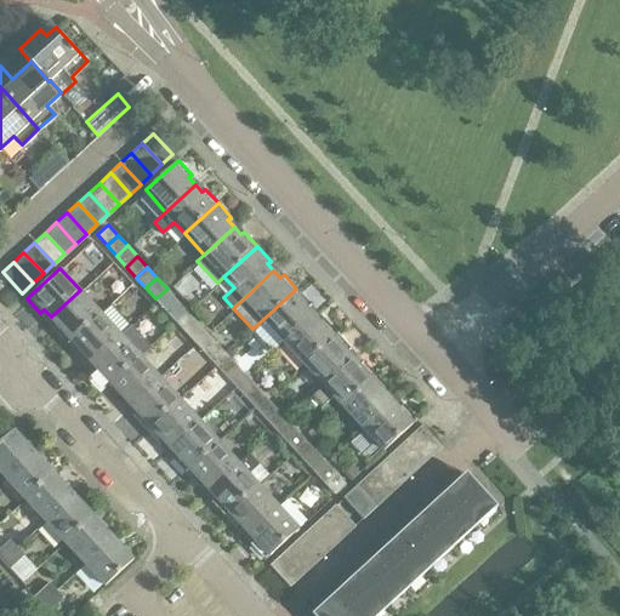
[(166,309),(177,300),(168,289),(155,298),(166,309)]
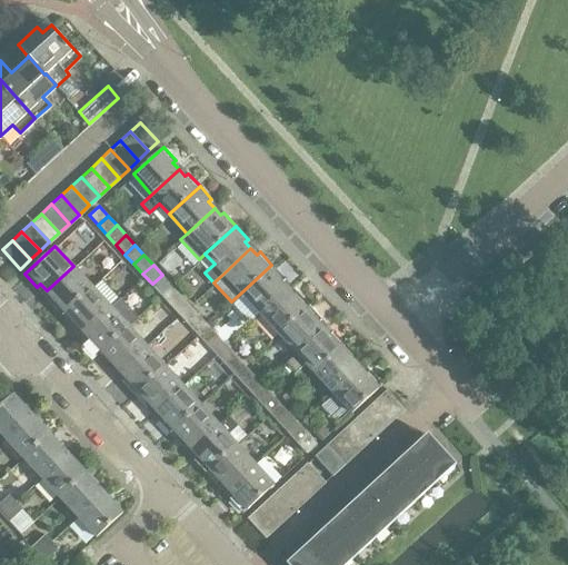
[(231,301),(248,320),(258,311),(259,313),(287,287),(280,280),(284,278),(271,265),(241,293),(231,301)]
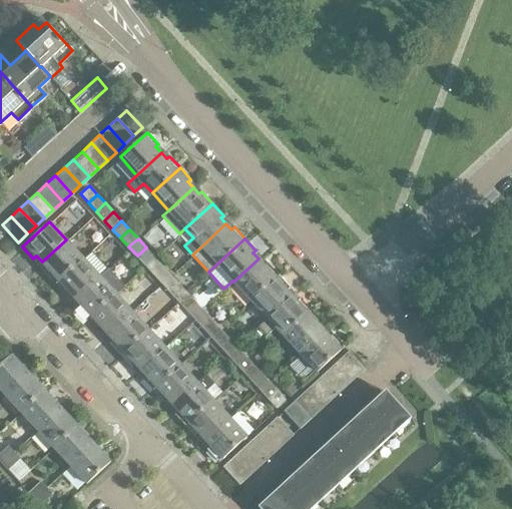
[(55,283),(82,257),(66,239),(42,262),(47,268),(44,271),(55,283)]
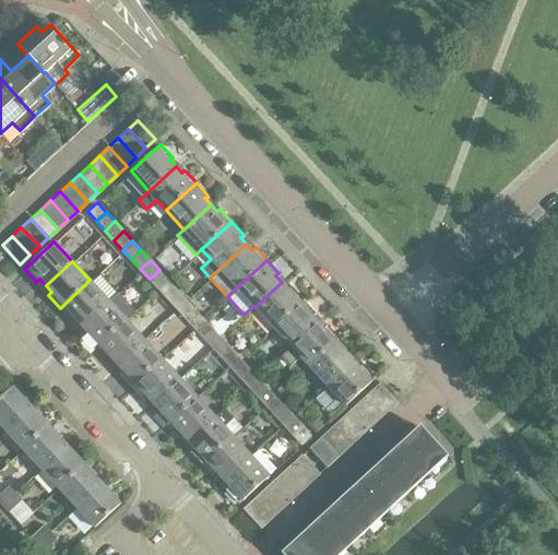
[(158,288),(168,280),(159,270),(150,279),(158,288)]
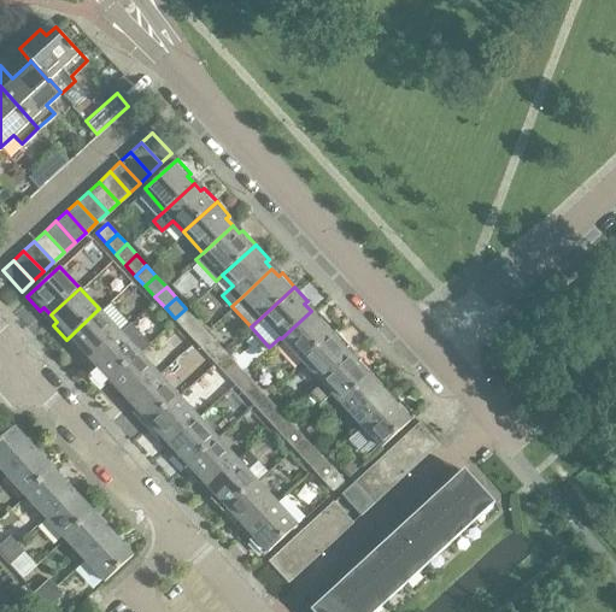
[(89,358),(118,330),(99,309),(66,340),(78,353),(82,349),(89,358)]
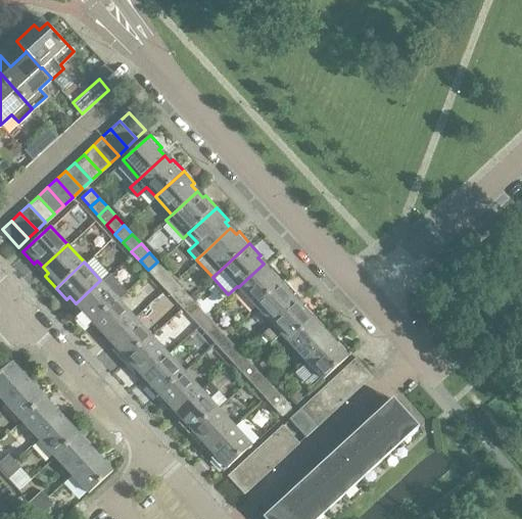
[(156,279),(165,270),(157,262),(148,270),(156,279)]
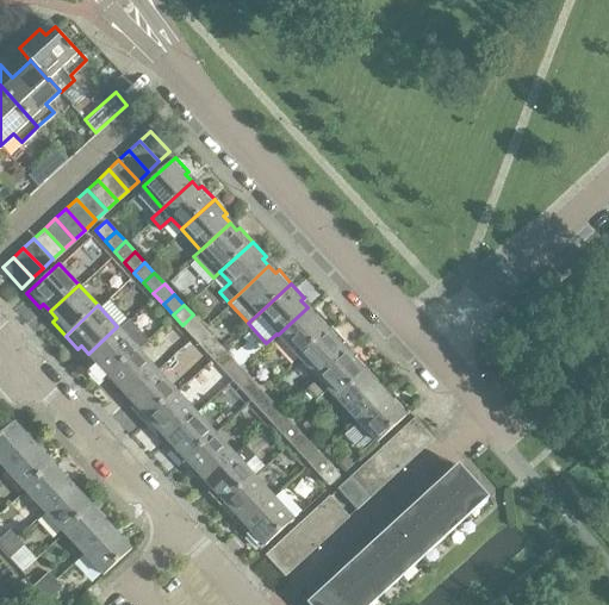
[(308,307),(278,335),(297,355),(330,325),(317,311),(314,315),(308,307)]
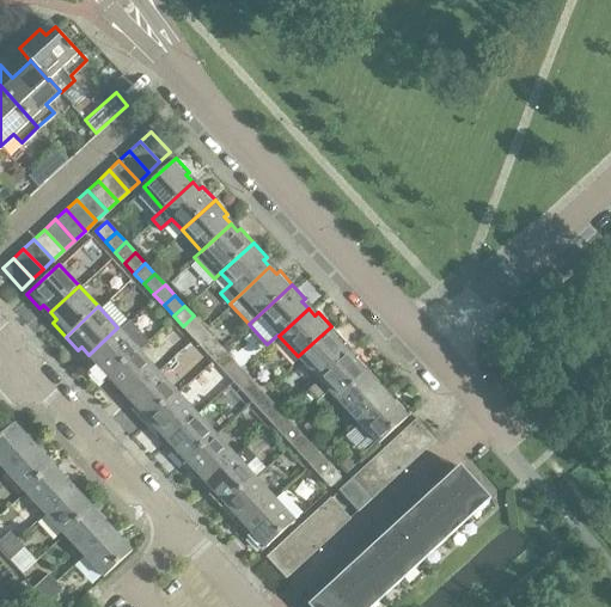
[(193,337),(203,326),(194,316),(183,326),(193,337)]
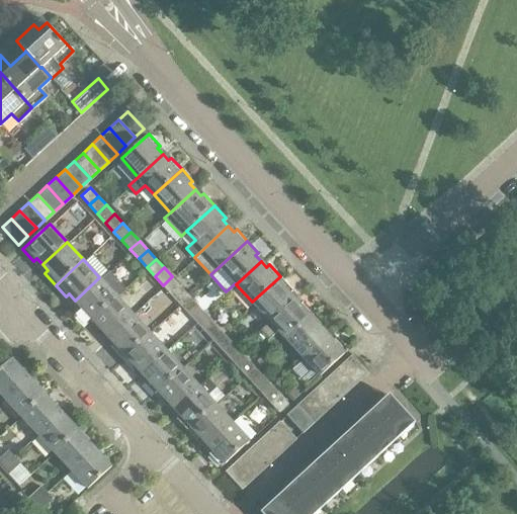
[(88,321),(116,295),(124,287),(108,269),(99,277),(75,301),(81,307),(78,310),(88,321)]
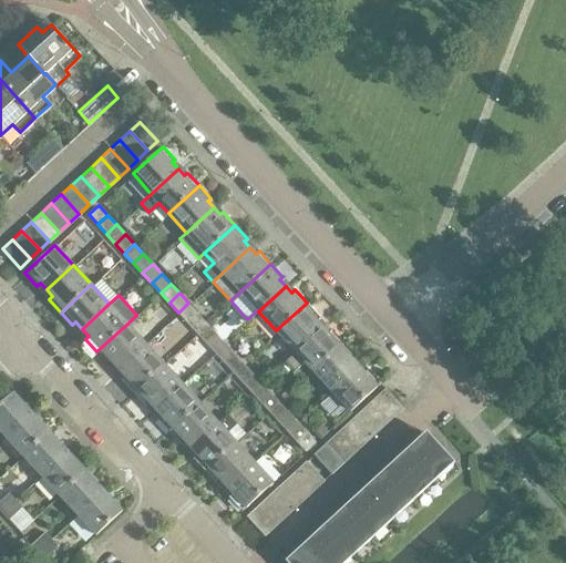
[(187,321),(197,313),(188,303),(178,313),(187,321)]
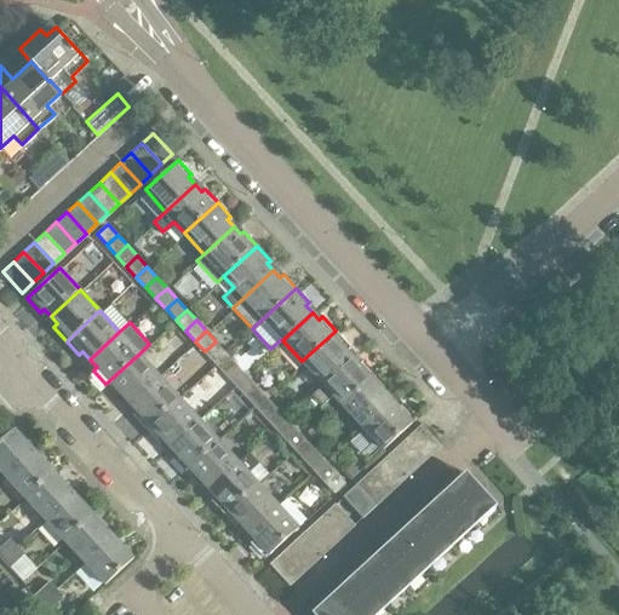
[(336,331),(302,361),(321,383),(322,383),(351,356),(345,348),(349,345),(336,331)]
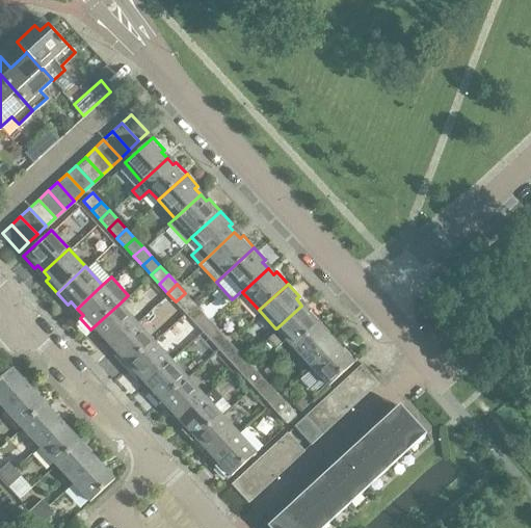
[(193,302),(185,293),(176,301),(184,311),(193,302)]
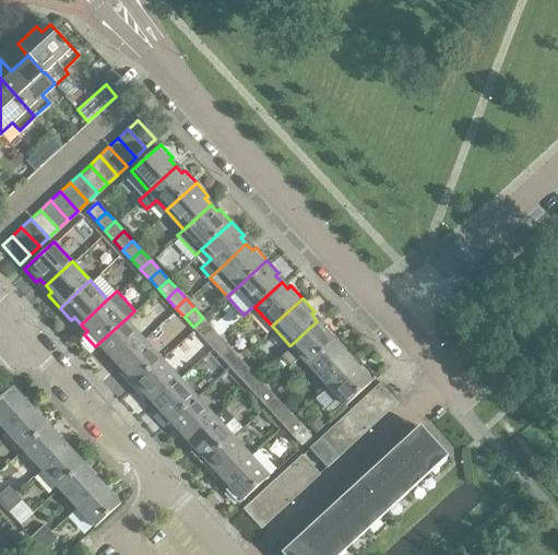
[(202,337),(212,328),(203,318),(193,327),(202,337)]
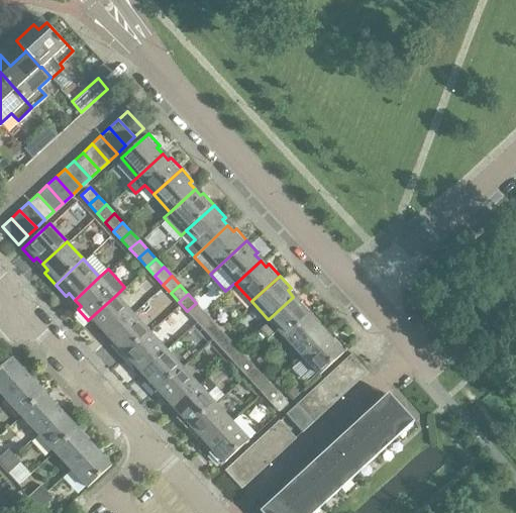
[(107,335),(132,313),(116,295),(88,320),(99,332),(102,329),(107,335)]
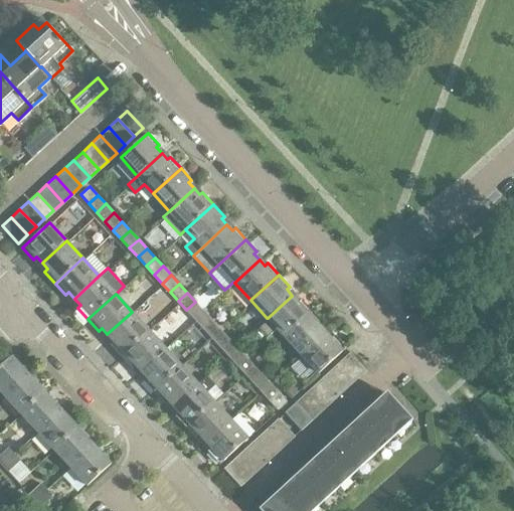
[(267,318),(258,326),(267,335),(275,327),(284,336),(311,311),(301,299),(298,302),(292,296),(268,318),(267,318)]
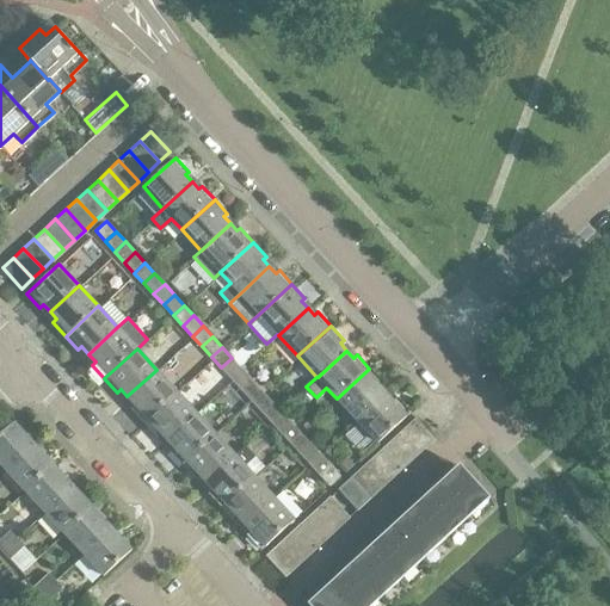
[(230,378),(242,369),(232,358),(221,368),(230,378)]
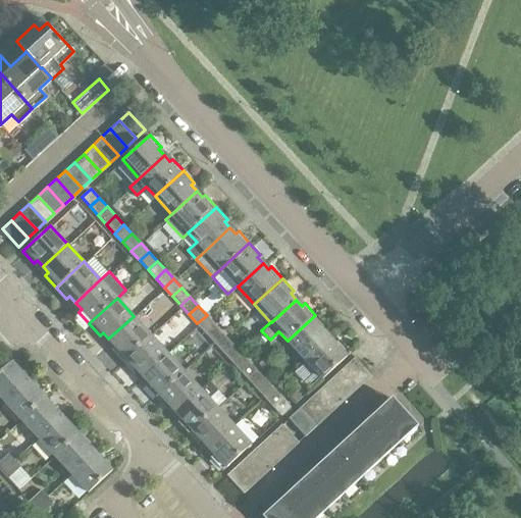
[(206,332),(215,323),(207,315),(197,323),(206,332)]
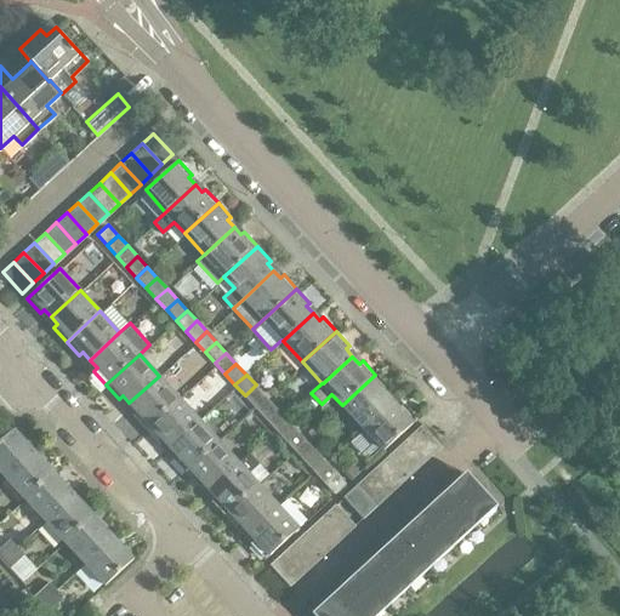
[(375,375),(342,405),(362,427),(392,399),(385,392),(388,388),(375,375)]
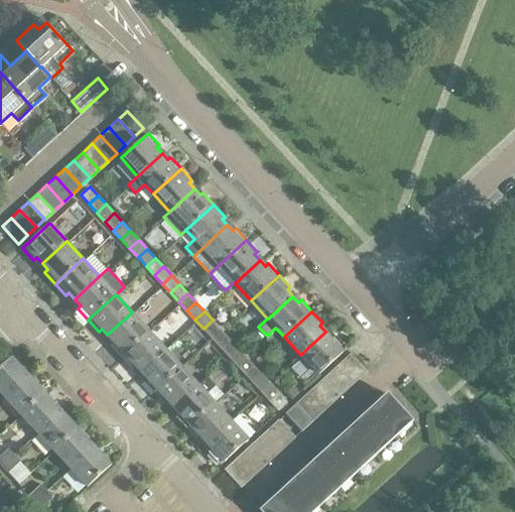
[(121,356),(148,330),(132,312),(107,335),(113,341),(110,344),(121,356)]
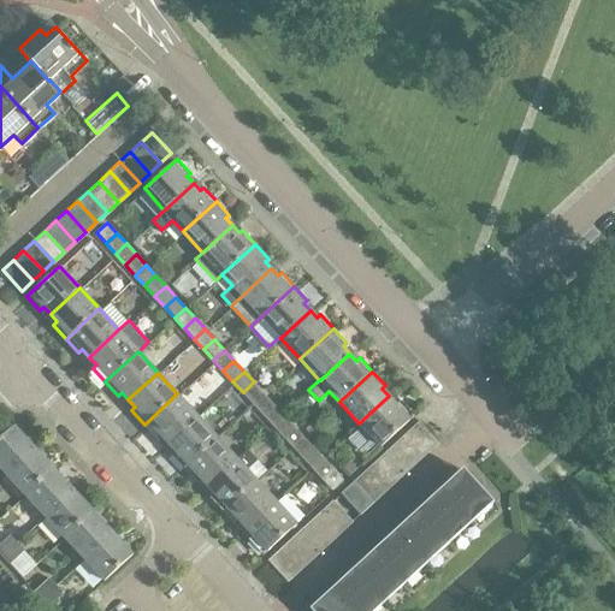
[(253,403),(264,392),(254,381),(243,392),(253,403)]
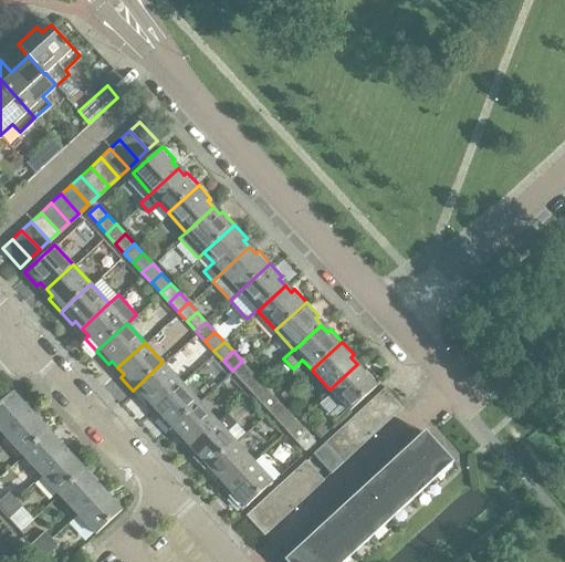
[(251,371),(242,361),(232,371),(241,381),(251,371)]
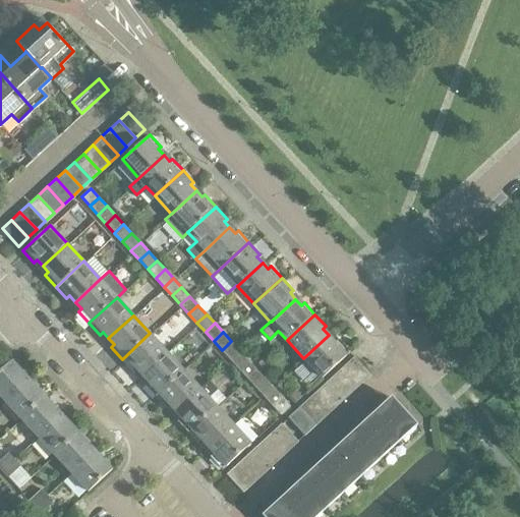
[(141,374),(167,351),(150,333),(122,359),(133,370),(136,368),(141,374)]
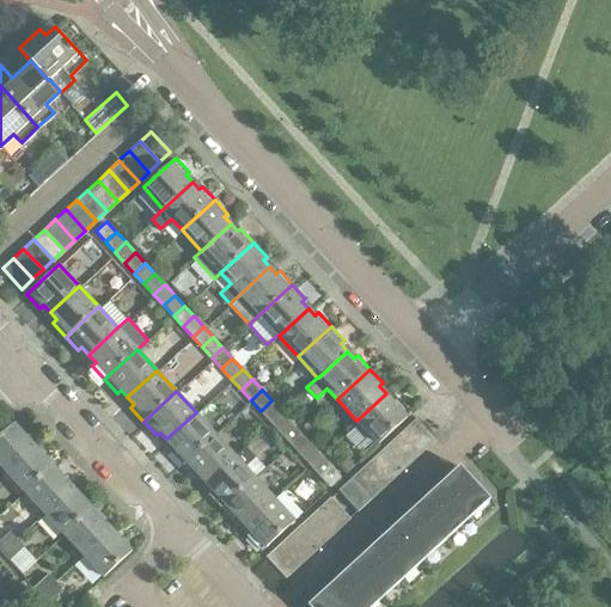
[(386,393),(356,421),(377,441),(409,411),(396,397),(392,400),(386,393)]
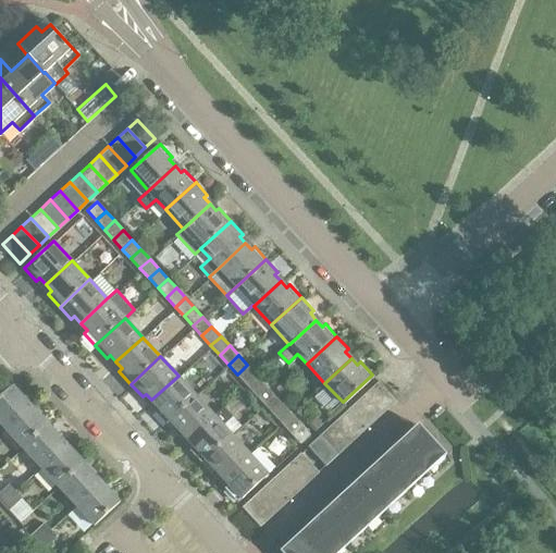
[(246,383),(256,375),(247,365),(237,375),(246,383)]
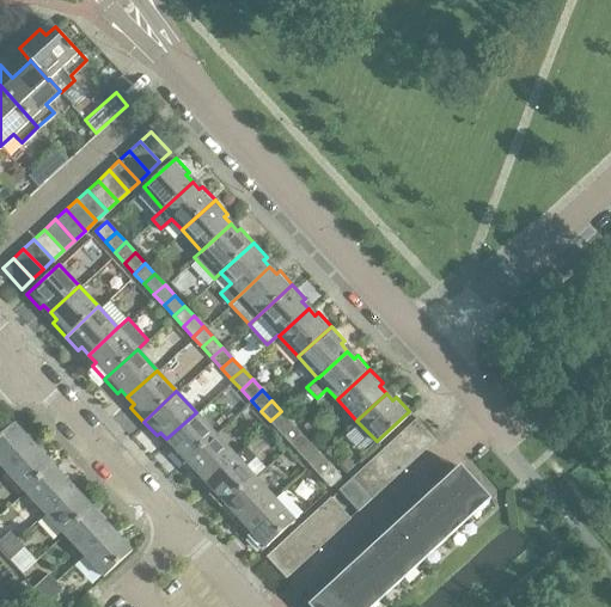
[(291,422),(281,411),(270,421),(280,431),(291,422)]
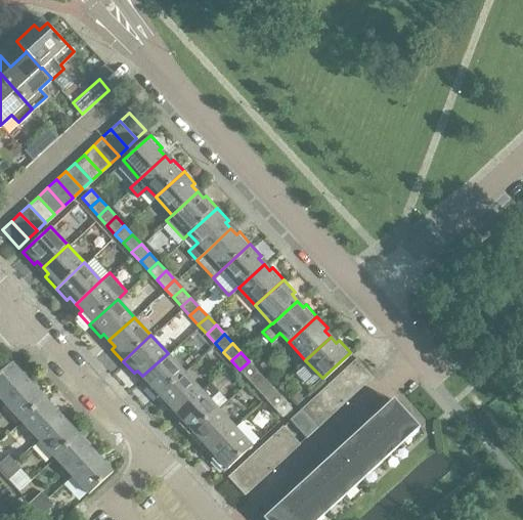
[(156,397),(184,371),(168,353),(142,376),(148,382),(144,385),(156,397)]
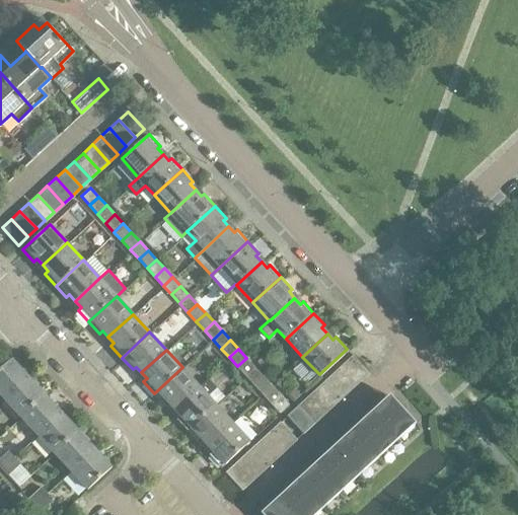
[(368,372),(352,354),(344,363),(359,380),(368,372)]
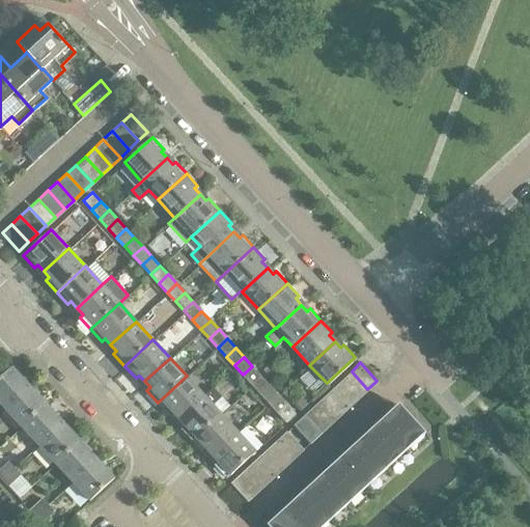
[(28,384),(11,366),(0,376),(0,403),(3,407),(28,384)]
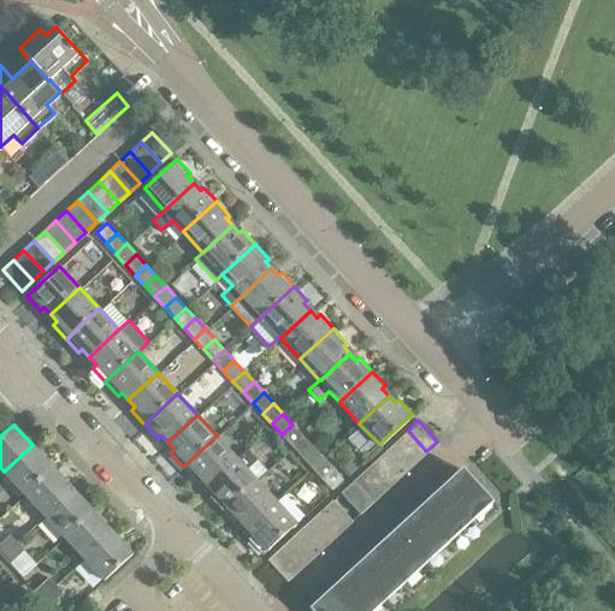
[(291,445),(302,435),(293,425),(282,434),(291,445)]
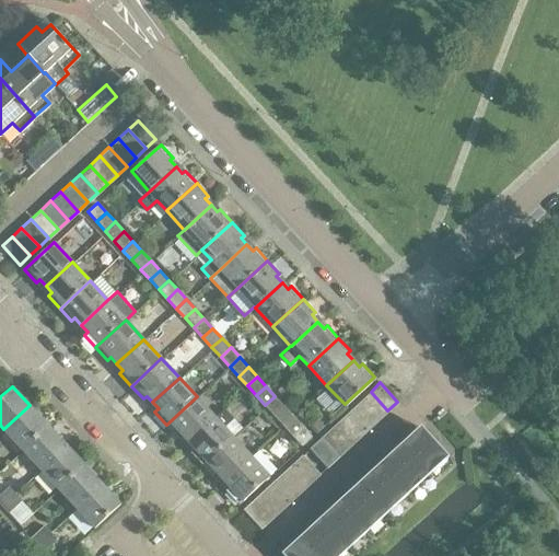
[(387,410),(371,392),(361,401),(377,419),(387,410)]
